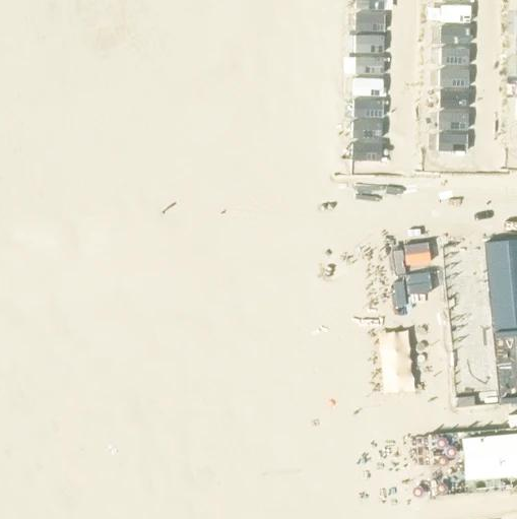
[(385,52),(385,0),(356,0),(356,55),(345,54),(344,71),(354,71),(353,156),(382,156),(383,52),(385,52)]
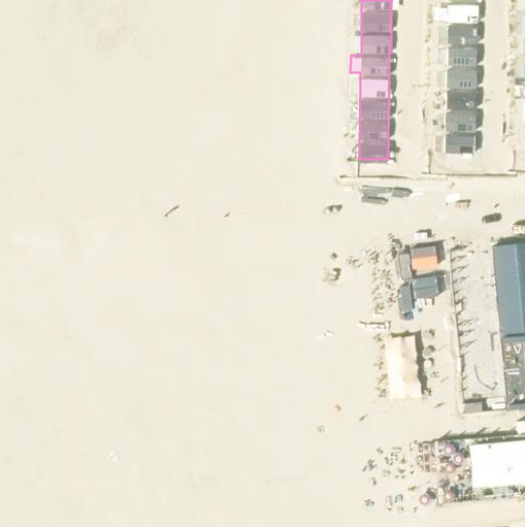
[(478,21),(478,0),(447,0),(445,151),(474,152),(477,21),(478,21)]
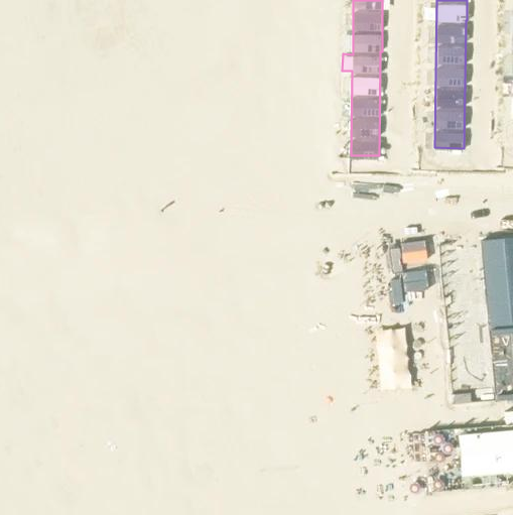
[(491,330),(512,328),(512,236),(483,239),(491,330)]
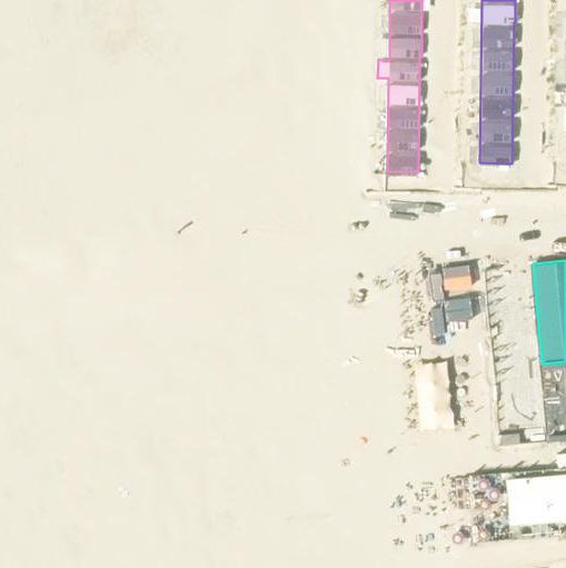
[(565,427),(550,429),(550,440),(565,438),(565,427)]
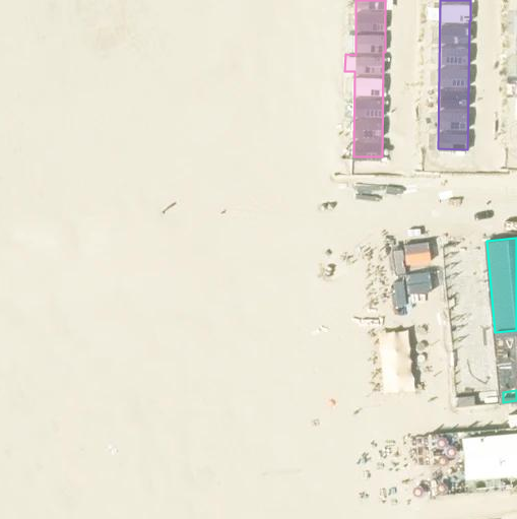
[(461,405),(460,415),(492,417),(493,406),(461,405)]
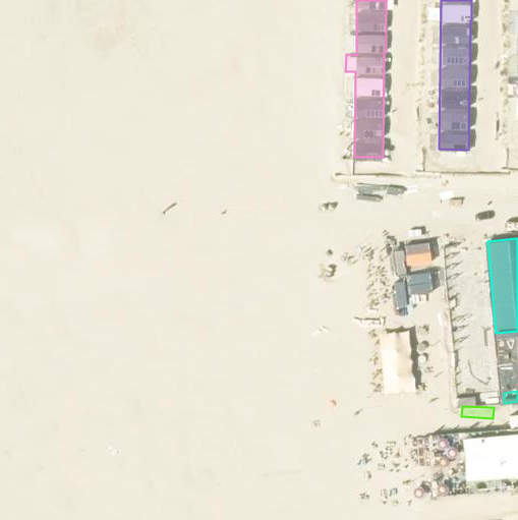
[(517,435),(464,440),(467,479),(517,475),(517,435)]
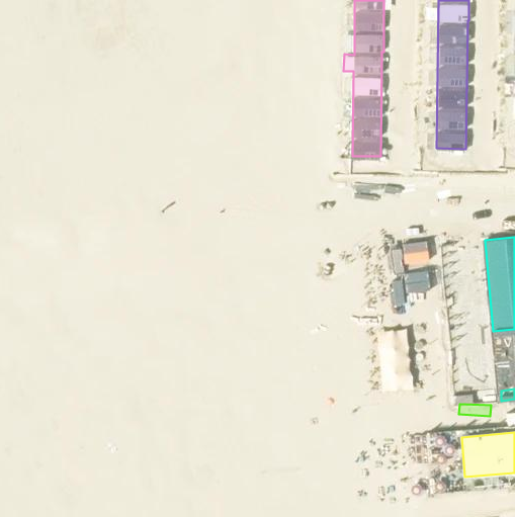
[(450,438),(451,478),(462,477),(461,438),(450,438)]
